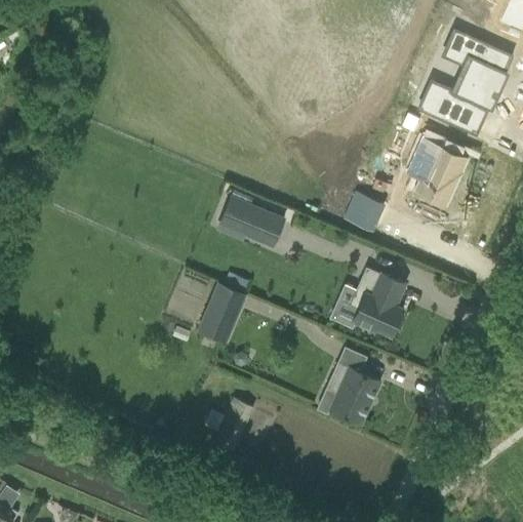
[(522,0),(511,0),(498,23),(522,35),(522,0)]
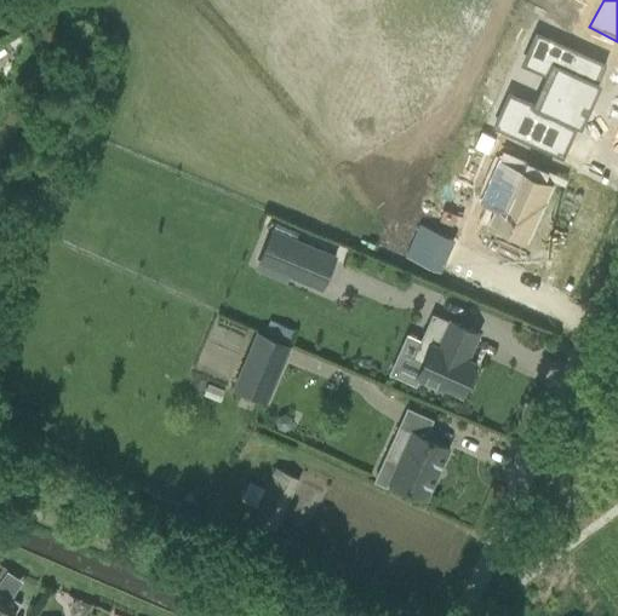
[(606,65),(537,35),(536,36),(538,38),(525,67),(554,79),(541,108),(526,102),(515,126),(502,120),(498,127),(496,126),(496,127),(560,156),(561,155),(559,154),(566,139),(571,142),(584,111),(588,114),(599,86),(595,85),(604,67),(605,68),(606,65)]
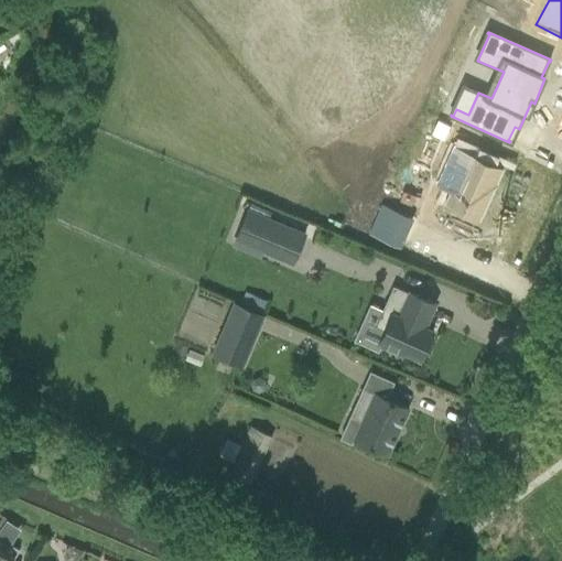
[(463,170),(447,206),(482,222),(506,169),(456,147),(449,163),(463,170)]
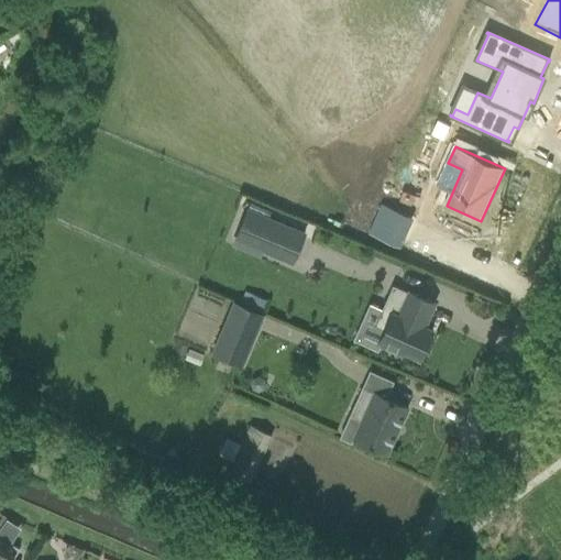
[(237,241),(296,266),(309,235),(250,209),(237,241)]
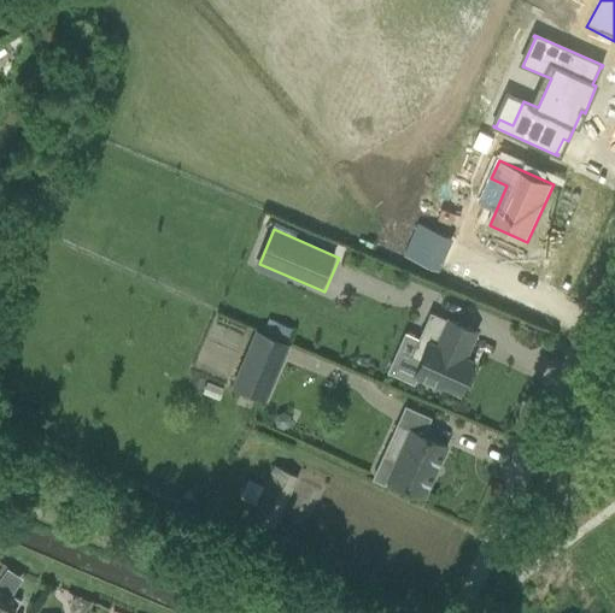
[(444,389),(463,395),(476,365),(467,360),(479,334),(444,320),(444,322),(433,316),(414,359),(422,363),(415,381),(443,394),(444,389)]
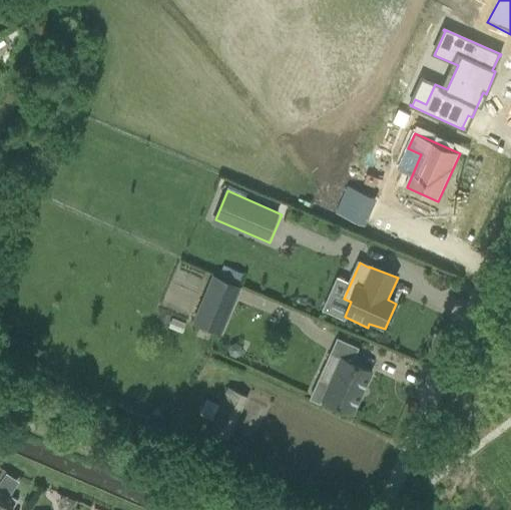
[(245,276),(232,271),(227,284),(239,289),(245,276)]
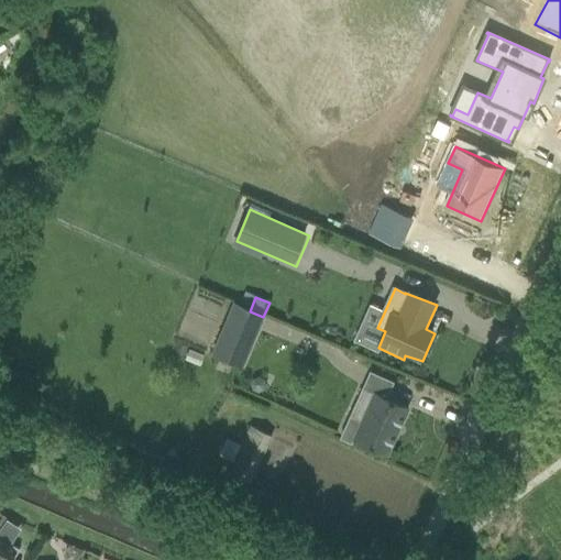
[(216,357),(244,368),(265,317),(263,317),(250,311),(237,305),(216,357)]
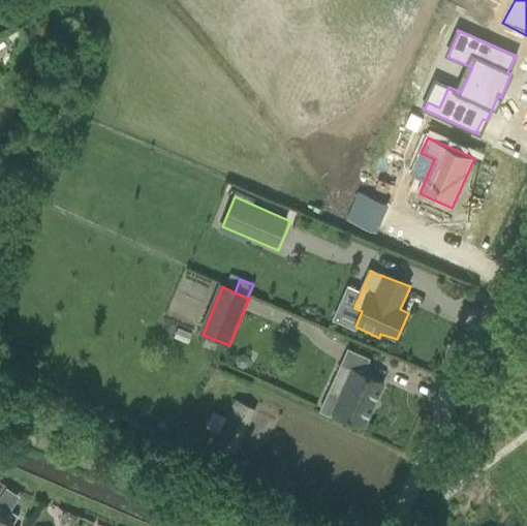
[(334,414),(366,429),(385,384),(343,366),(330,395),(341,400),(334,414)]
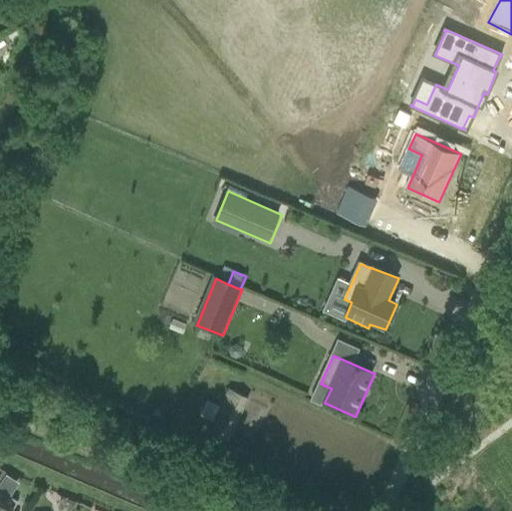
[(211,435),(228,443),(249,400),(232,391),(211,435)]
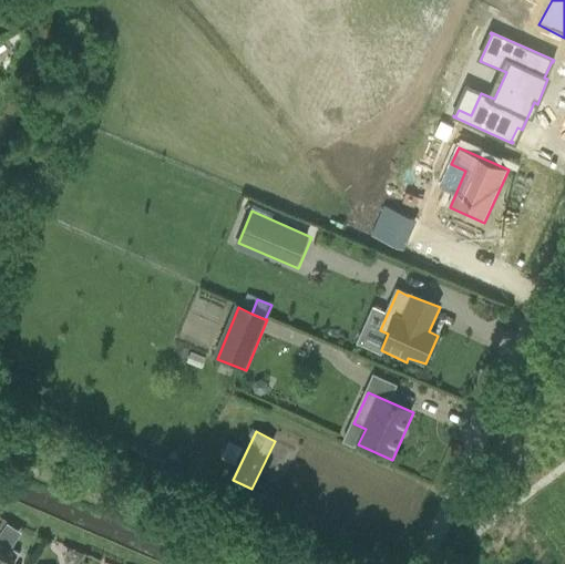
[(17,563),(21,555),(0,541),(0,563),(17,563)]
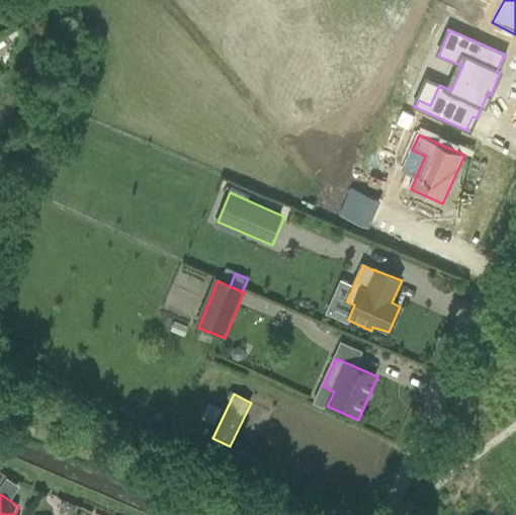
[(74,514),(79,508),(67,503),(63,506),(62,511),(63,514),(74,514)]
